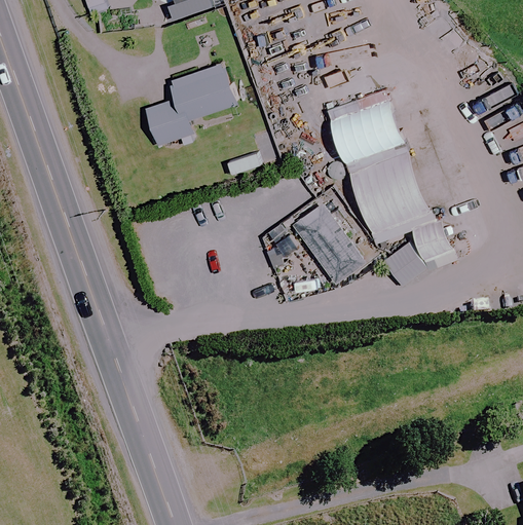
[(234,105),(221,64),(167,81),(173,99),(144,108),(156,146),(192,135),(187,120),(234,105)]
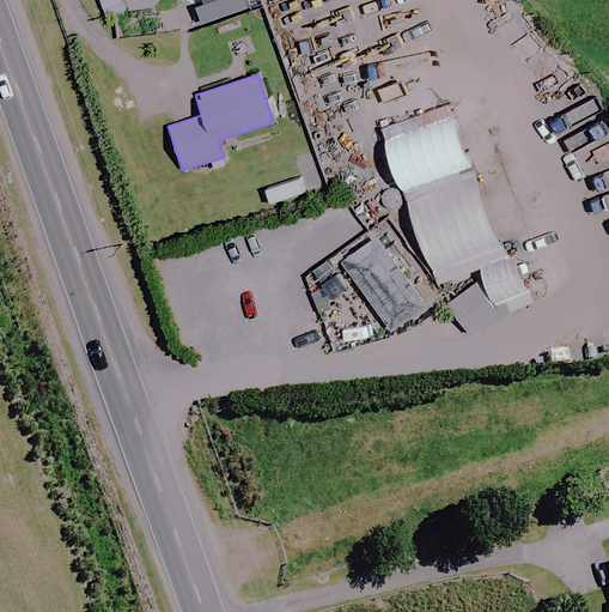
[(477,266),(503,256),(468,163),(399,188),(433,283),(477,266)]
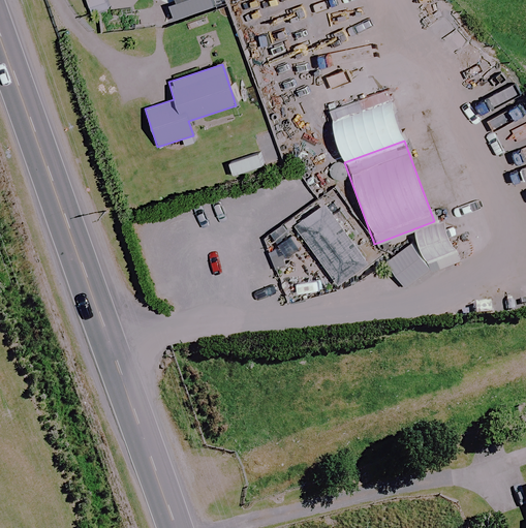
[(365,264),(322,206),(294,226),(336,284),(365,264)]
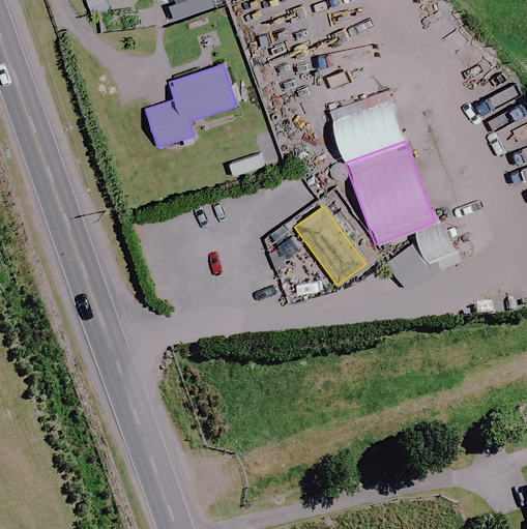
[(435,222),(413,230),(429,272),(459,261),(443,218),(435,222)]
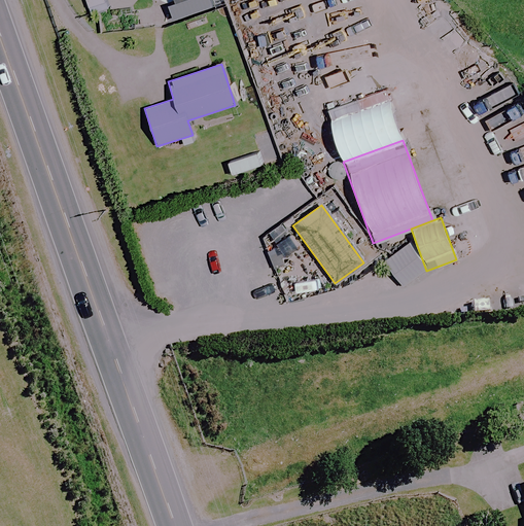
[(424,271),(407,244),(383,260),(399,287),(424,271)]
